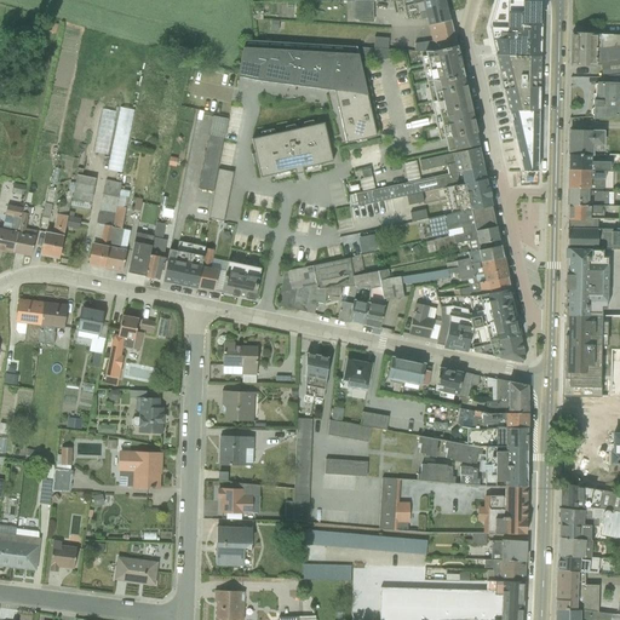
[(363,0),(337,0),(338,17),(365,17),(363,0)]
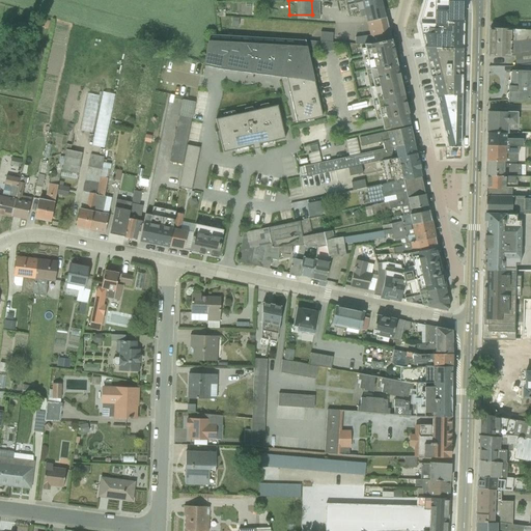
[(364,16),(366,22),(384,18),(380,0),(367,0),(345,5),(347,17),(359,14),(360,17),(364,16)]
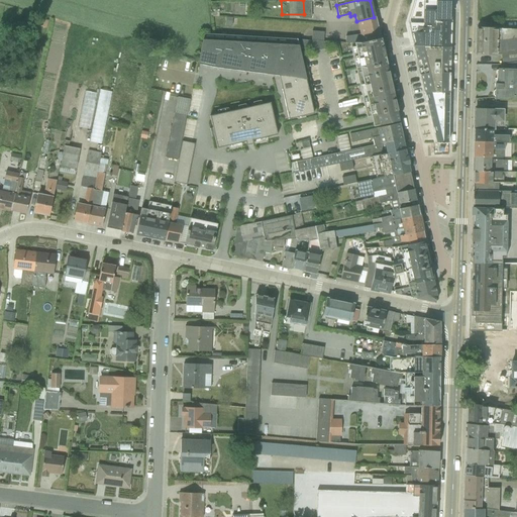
[(413,46),(449,47),(450,0),(438,0),(414,0),(408,24),(413,46)]
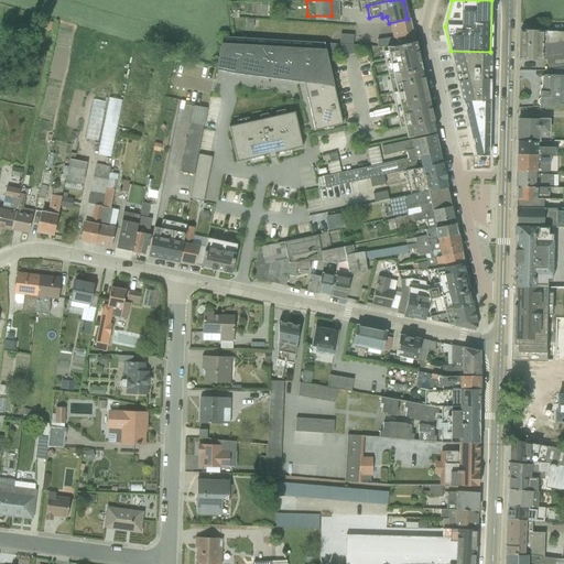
[(392,47),(413,42),(408,19),(389,23),(392,38),(377,40),(377,46),(381,46),(392,47)]
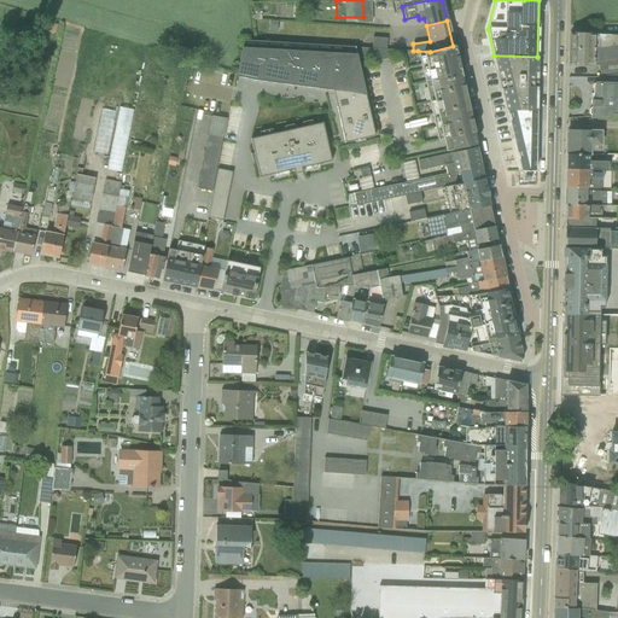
[(592,66),(598,65),(600,77),(617,74),(617,35),(569,34),(569,65),(592,66)]
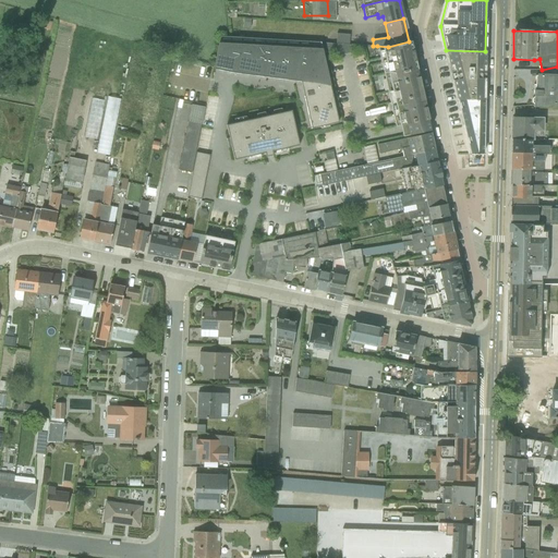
[(311,125),(337,120),(319,43),(218,36),(213,69),(302,82),(311,125)]
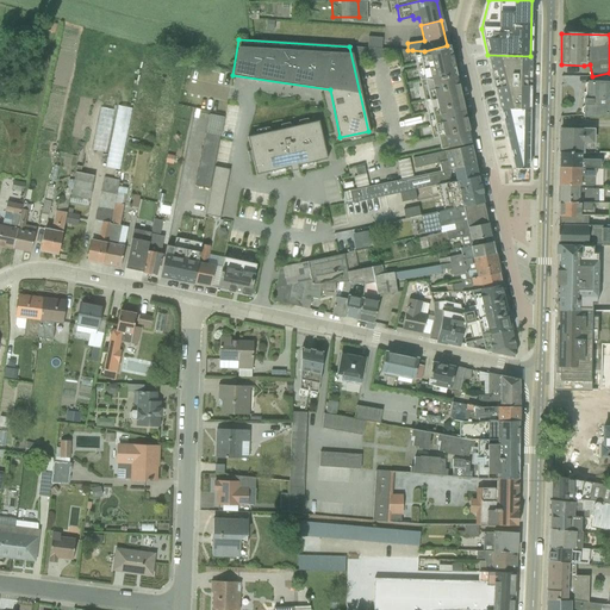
[(435,81),(454,78),(447,45),(424,51),(412,50),(419,81),(424,80),(435,81)]
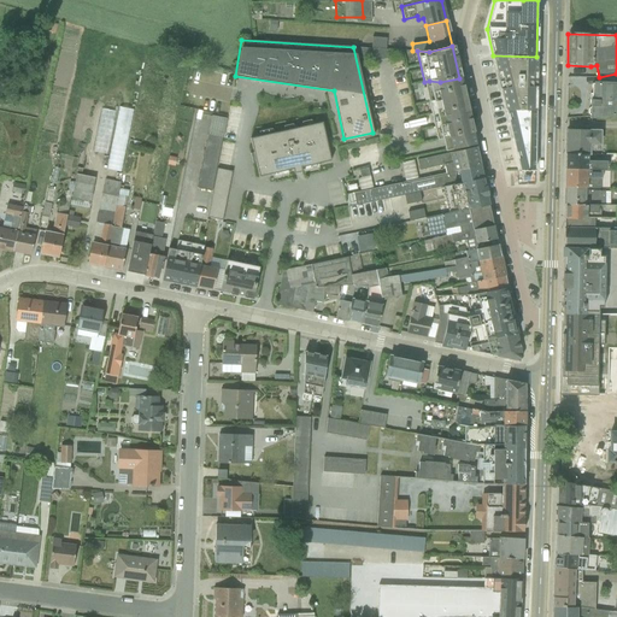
[(505,111),(535,111),(536,57),(493,56),(505,111)]
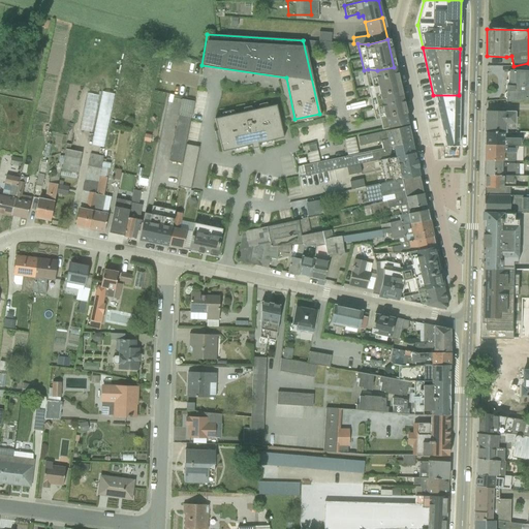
[(380,129),(407,124),(400,95),(394,67),(377,70),(368,69),(364,70),(370,101),(374,121),(378,120),(380,129)]
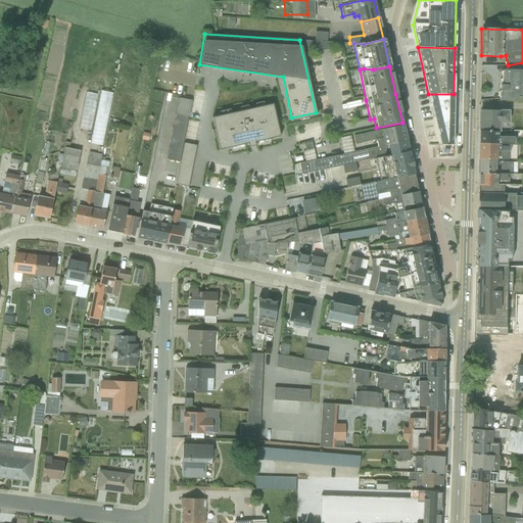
[(496,98),(522,97),(522,67),(500,68),(500,80),(496,81),(496,98)]
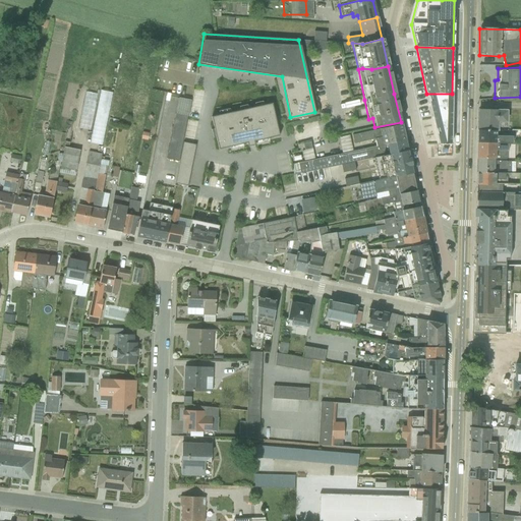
[(98,143),(104,91),(92,90),(85,141),(98,143)]
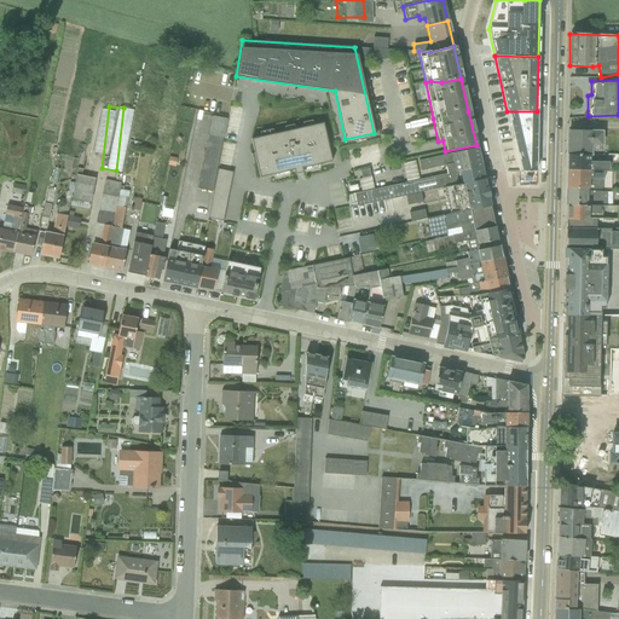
[(521,172),(536,172),(537,111),(507,111),(521,172)]
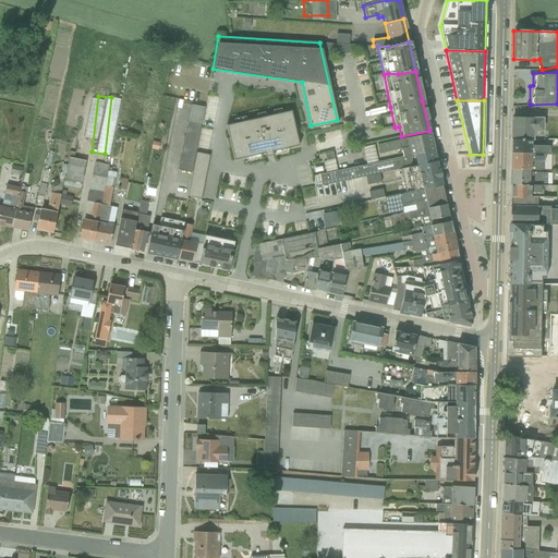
[(206,106),(192,102),(179,168),(193,171),(189,194),(203,196),(211,153),(208,153),(197,150),(202,129),(202,125),(206,106)]
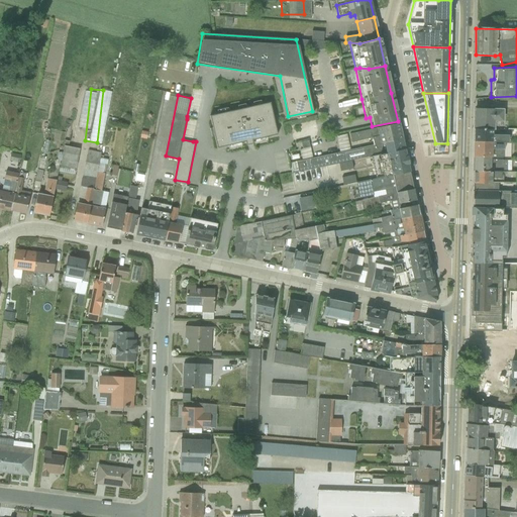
[(269,103),(209,117),(216,148),(276,134),(269,103)]
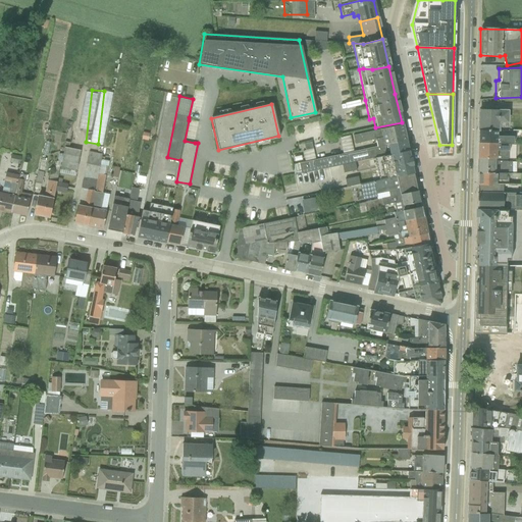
[(478,110),(478,131),(497,132),(499,132),(499,123),(508,123),(508,111),(478,110)]
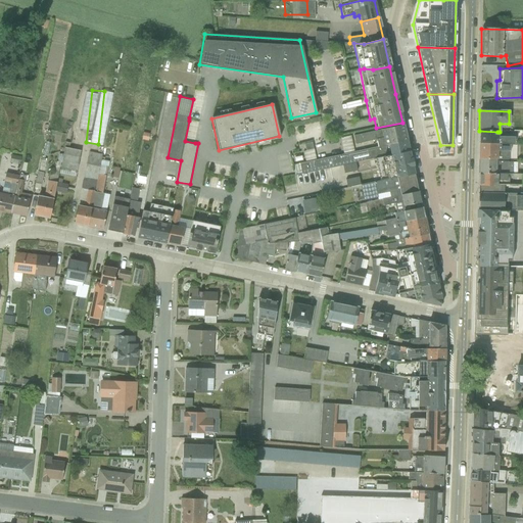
[(376,140),(378,147),(407,141),(402,125),(353,136),(354,144),(376,140)]
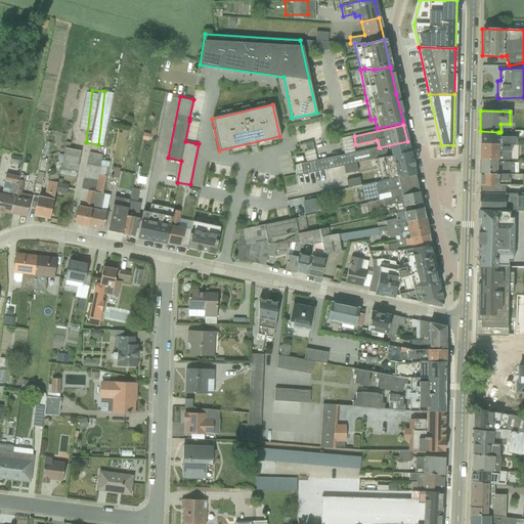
[(480,144),(510,144),(515,144),(515,137),(498,137),(498,132),(480,131),(480,144)]
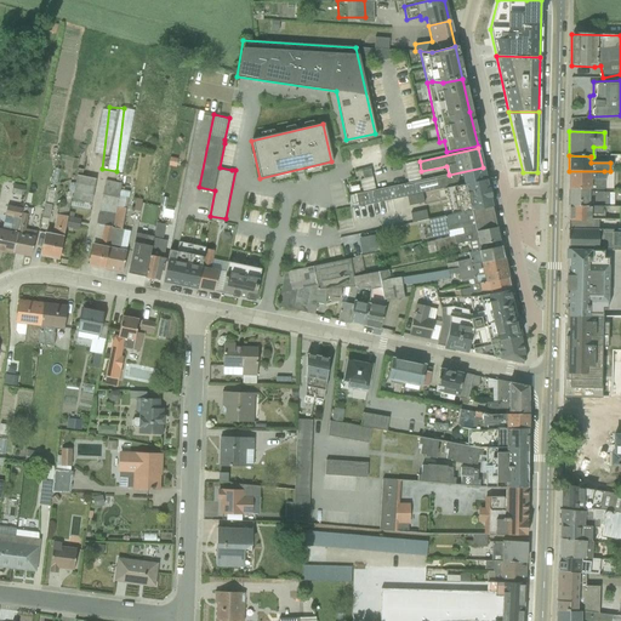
[(404,164),(409,183),(421,181),(417,160),(404,164)]
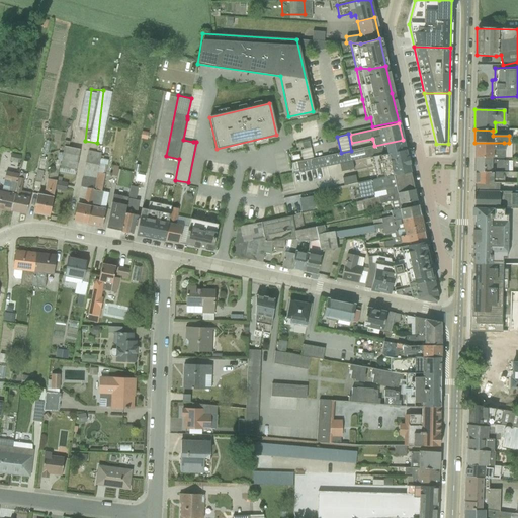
[(371,157),(405,150),(403,140),(374,146),(351,151),(341,153),(314,159),(303,162),(296,163),(298,172),(340,164),(341,170),(354,167),(353,161),(371,157)]
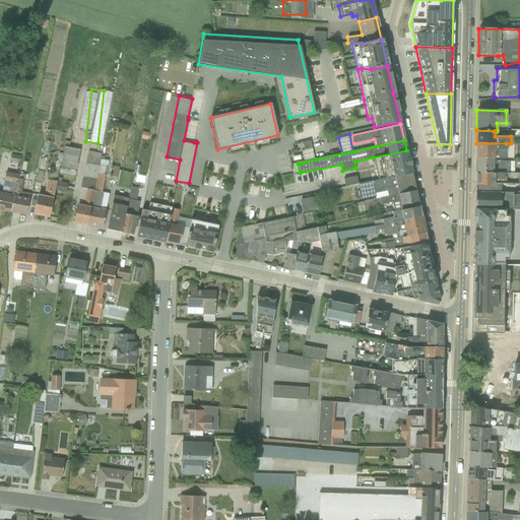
[(311,140),(303,141),(305,148),(301,149),(304,163),(315,159),(311,140)]
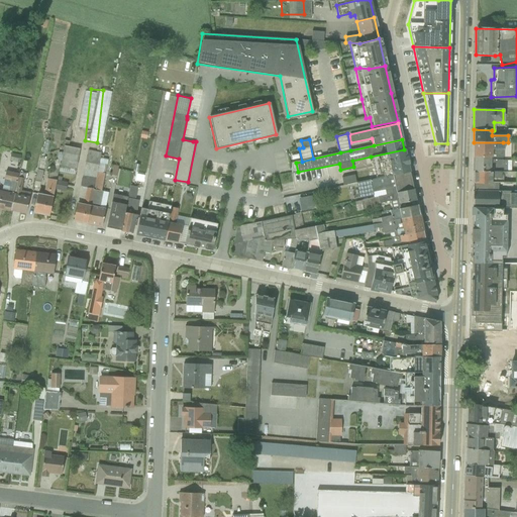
[(473,158),(490,158),(503,158),(503,142),(474,142),(473,158)]
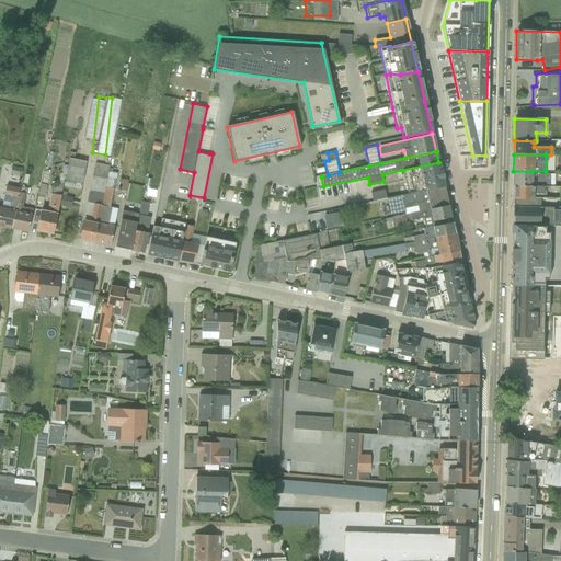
[(69,158),(63,186),(81,190),(87,162),(69,158)]
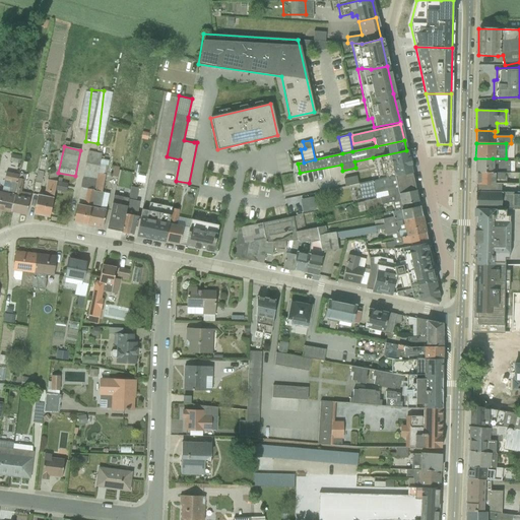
[(373,157),(375,167),(408,159),(406,150),(373,157)]
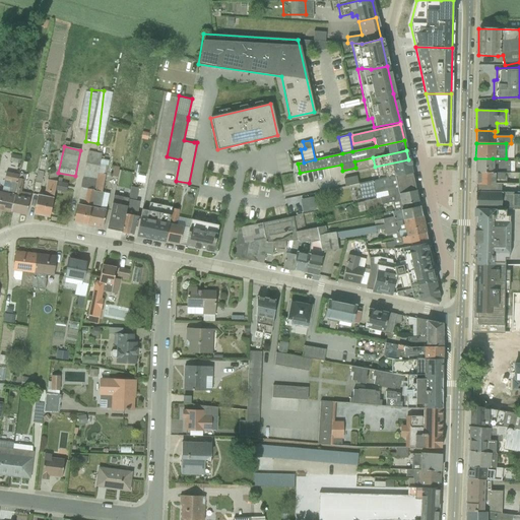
[(86,224),(101,156),(102,154),(88,151),(74,222),(86,224)]
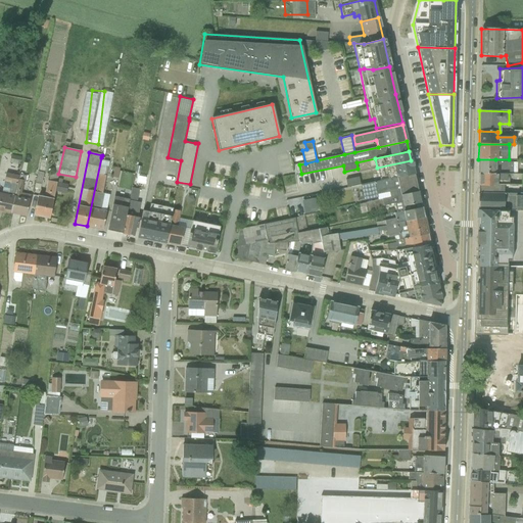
[(87,226),(102,230),(109,195),(103,194),(109,161),(106,160),(106,158),(101,157),(87,226)]
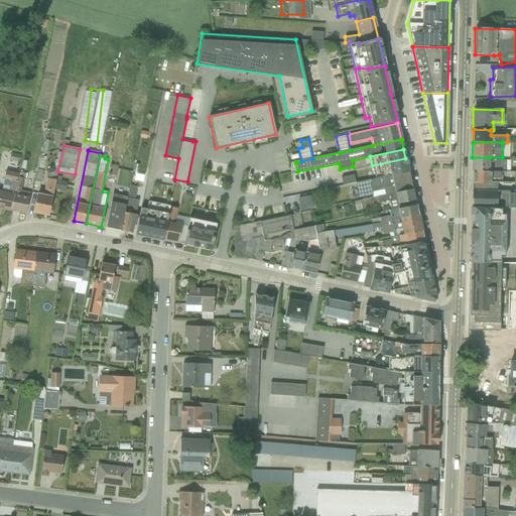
[(472,157),(472,171),(500,171),(509,171),(510,160),(489,159),(489,157),(472,157)]
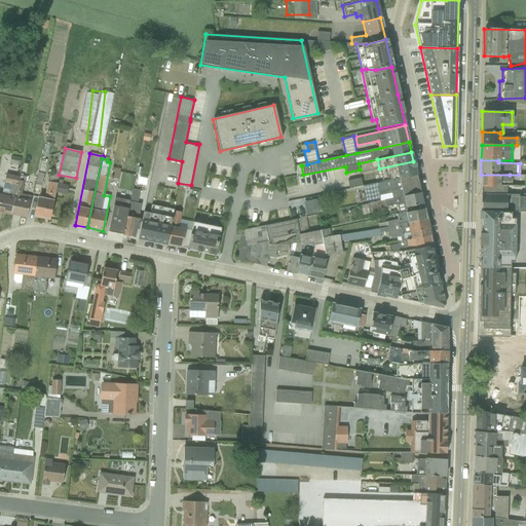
[(404,175),(415,173),(413,161),(379,168),(382,182),(405,177),(404,175)]
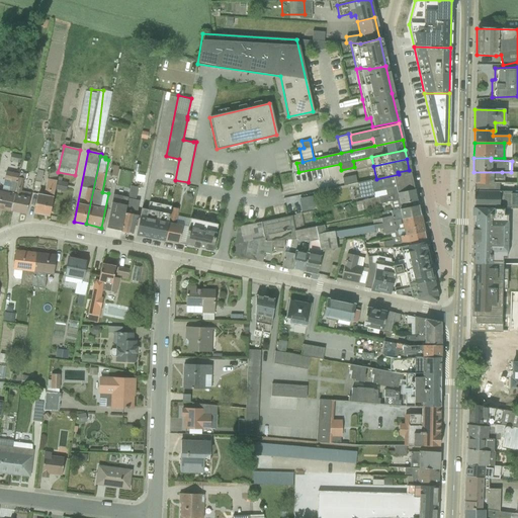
[(114,169),(112,183),(125,184),(127,170),(114,169)]
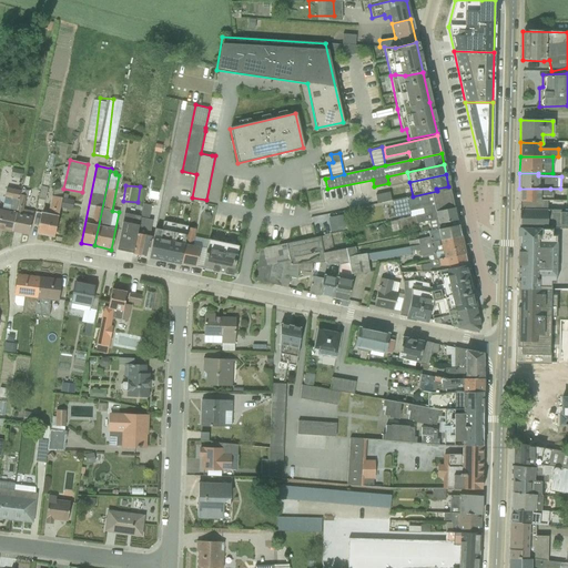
[(265,196),(286,202),(288,192),(267,188),(265,196)]
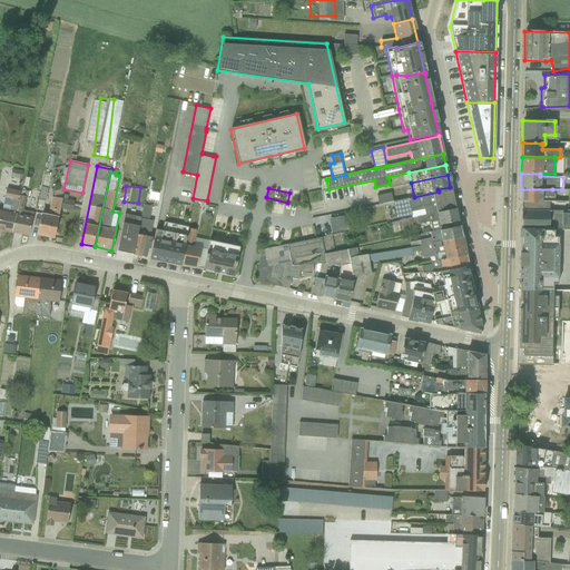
[(0,229),(12,233),(20,192),(7,189),(2,210),(0,209),(0,229)]
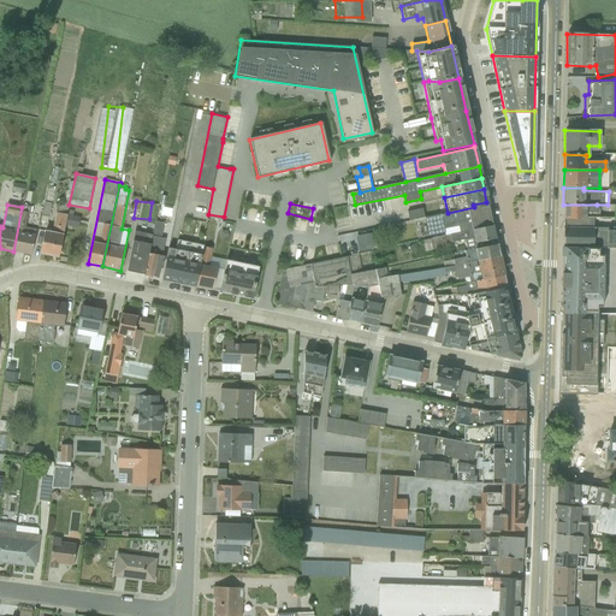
[(457,226),(460,232),(491,225),(487,205),(474,207),(448,213),(425,218),(428,236),(444,232),(443,230),(457,226)]
